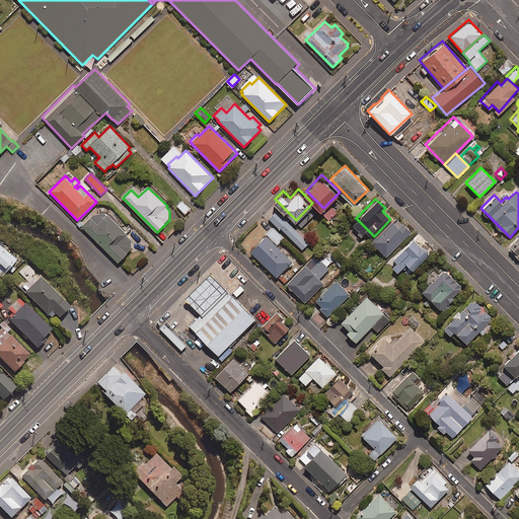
[(192,209),(182,200),(176,206),(186,215),(192,209)]
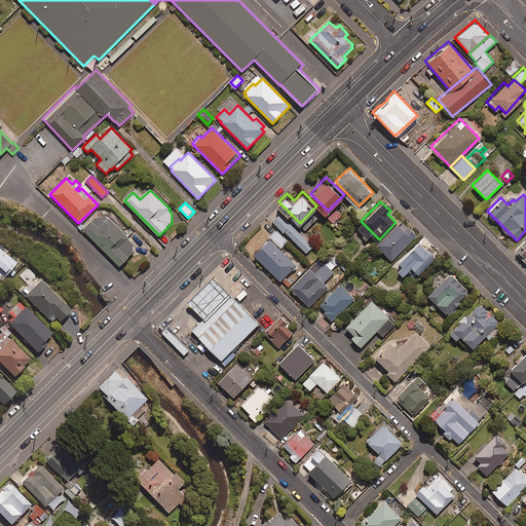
[(313,245),(280,211),(273,218),(306,252),(313,245)]
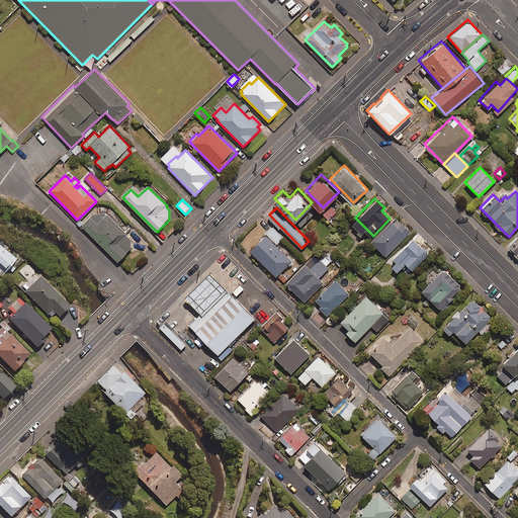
[(93,214),(82,227),(118,262),(132,249),(132,240),(127,236),(128,235),(108,214),(107,216),(104,212),(93,214)]
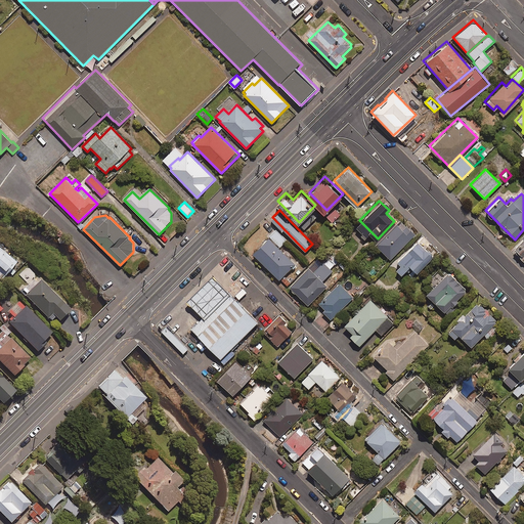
[(413,233),(399,219),(375,244),(389,258),(413,233)]
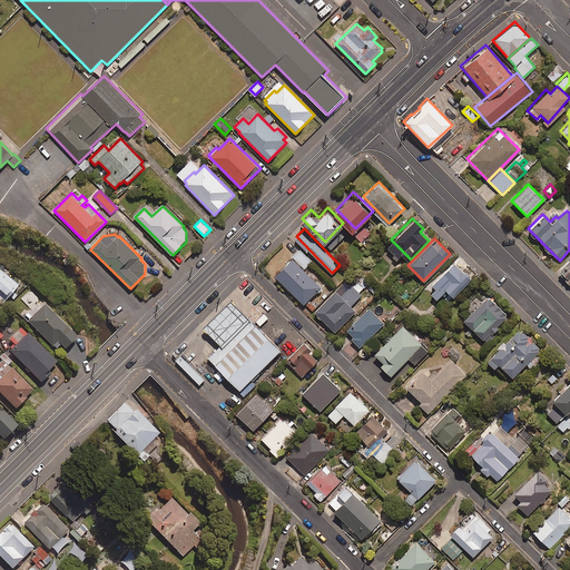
[(185,261),(177,253),(172,259),(179,266),(185,261)]
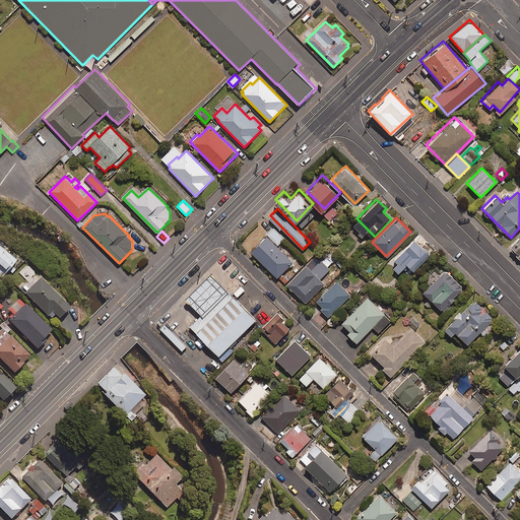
[(295,260),(268,233),(251,248),(277,276),(295,260)]
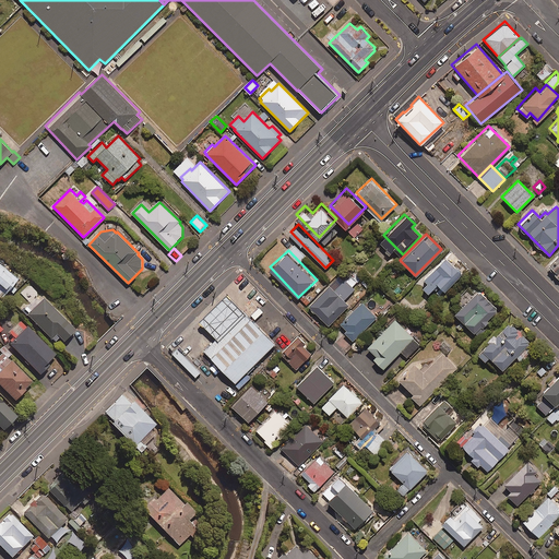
[(558,252),(552,259),(556,262),(549,269),(558,278),(558,252)]
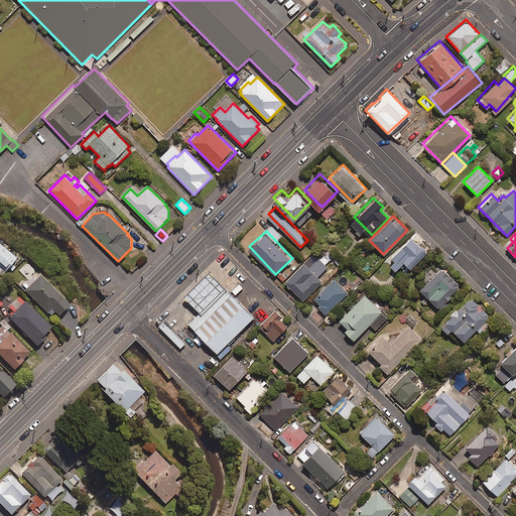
[(425,250),(409,235),(385,261),(394,269),(402,261),(409,267),(425,250)]
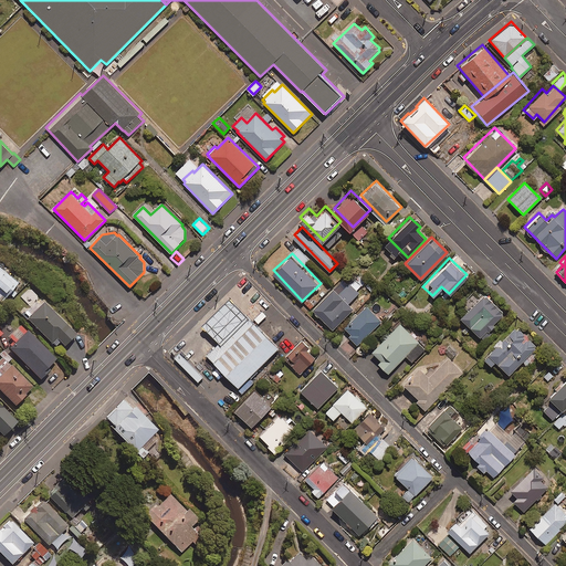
[(17,281),(0,266),(0,300),(1,301),(17,281)]
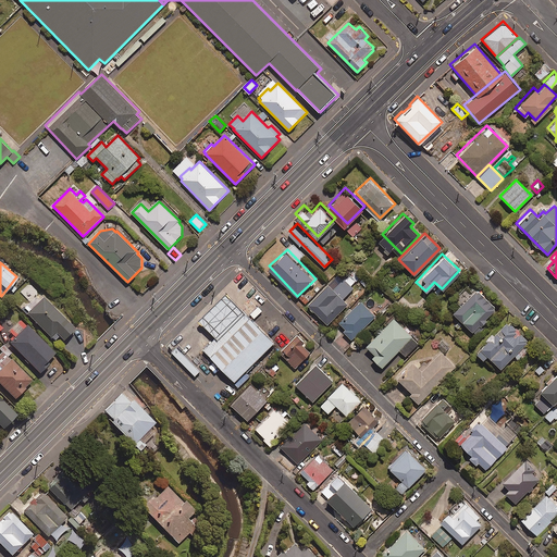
[(327,282),(308,300),(327,322),(347,304),(343,298),(354,288),(344,277),(333,287),(327,282)]
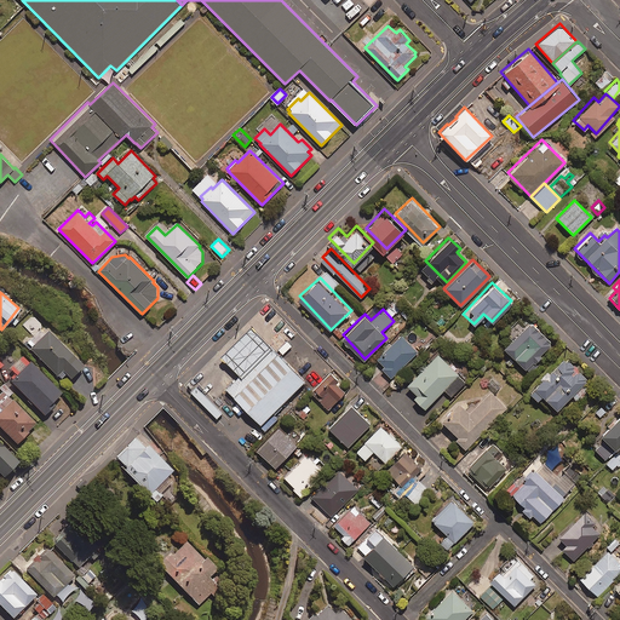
[(550,343),(528,321),(503,346),(524,368),(550,343)]
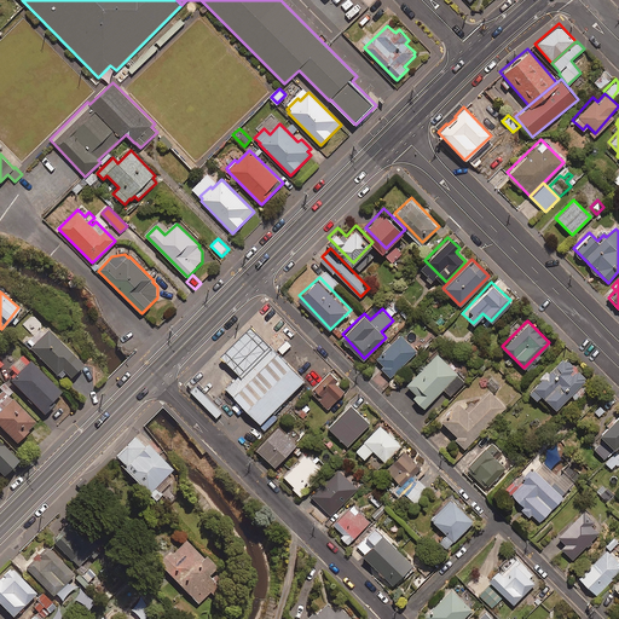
[(306,382),(252,327),(221,357),(241,376),(227,389),(261,424),(306,382)]
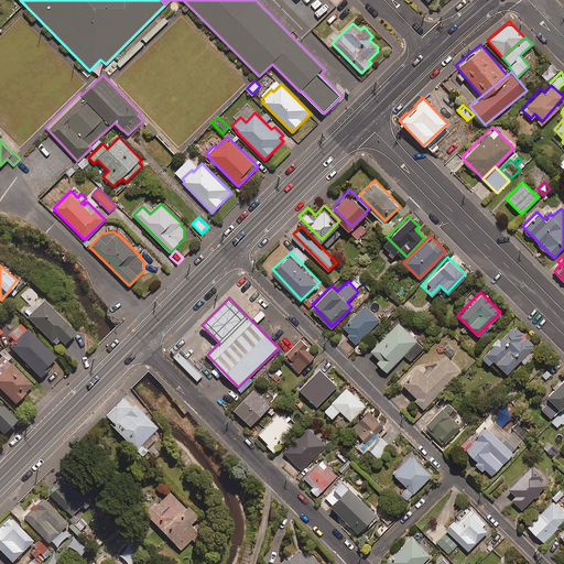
[(75,332),(43,299),(26,315),(54,343),(60,338),(64,343),(75,332)]
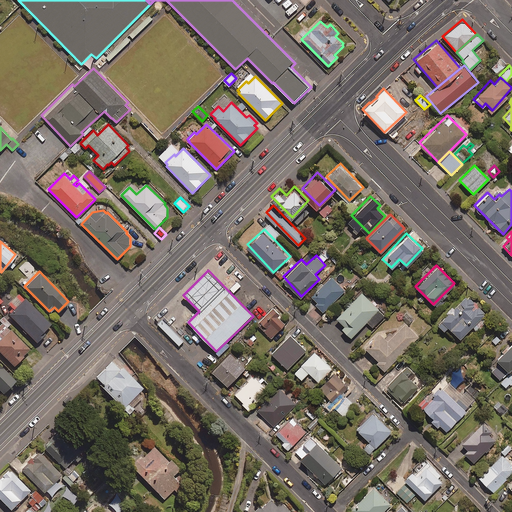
[(345,289),(331,275),(312,294),(318,300),(315,302),(323,311),(345,289)]
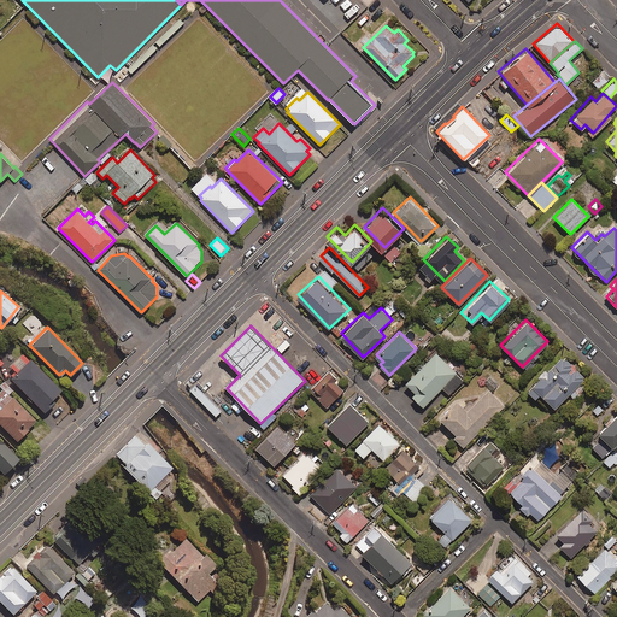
[(458,371),(436,348),(406,377),(417,388),(412,393),(423,405),(458,371)]
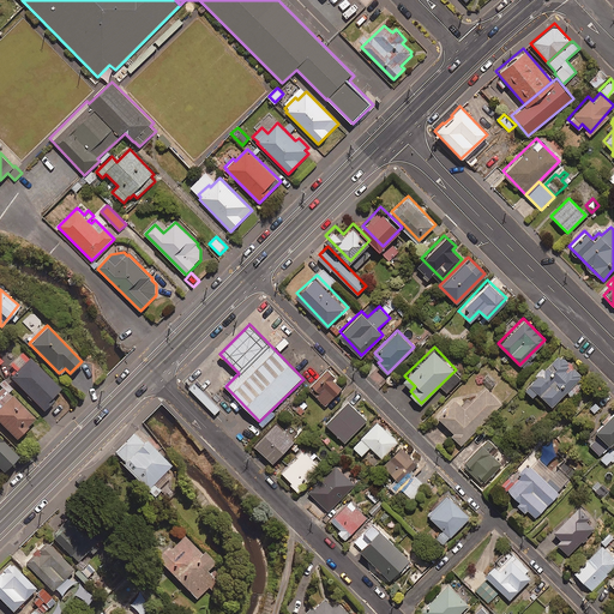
[(535,390),(549,404),(582,372),(559,349),(522,387),(529,395),(535,390)]
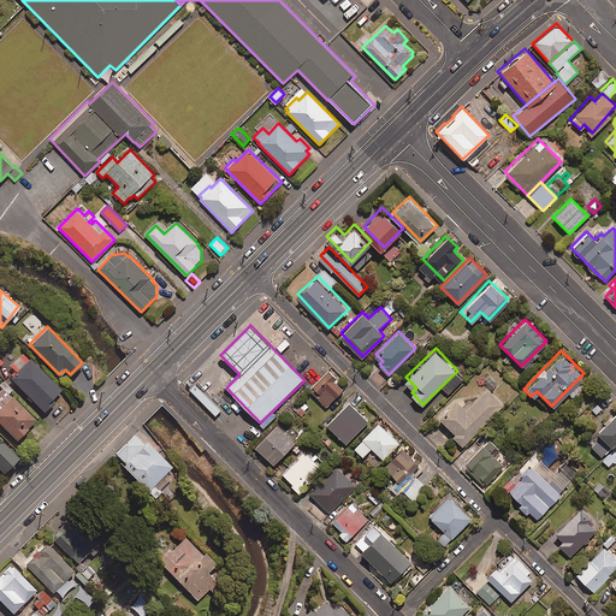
[(60,389),(30,359),(11,378),(43,410),(52,403),(48,401),(60,389)]
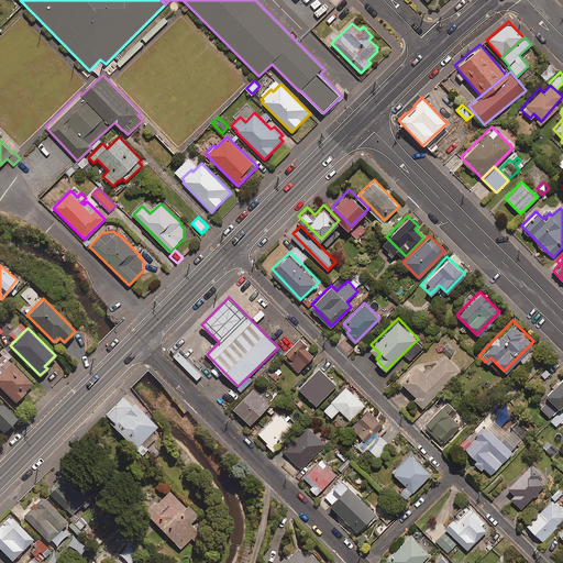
[(307,343),(299,337),(285,352),(291,359),(289,362),(298,371),(313,355),(305,345),(307,343)]
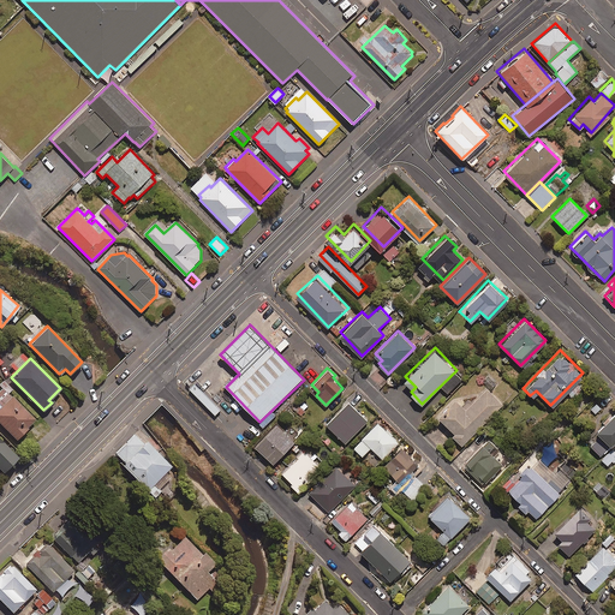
[(505,404),(487,386),(467,405),(458,394),(439,413),(455,431),(453,434),(463,445),(505,404)]
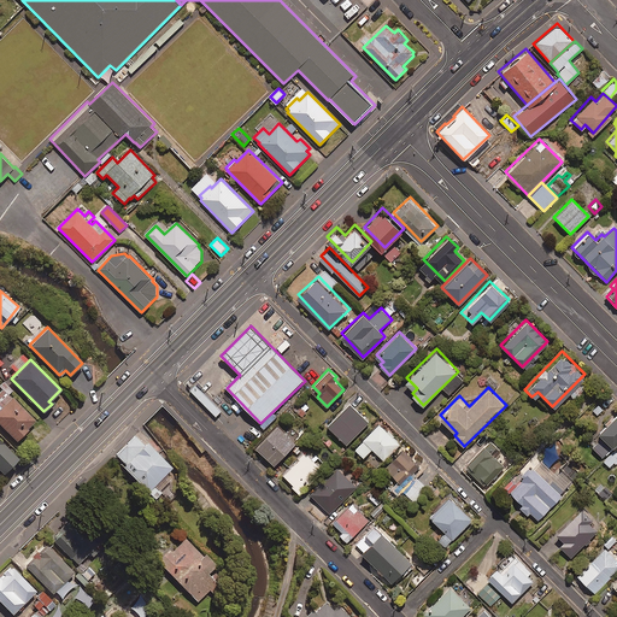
[(35,419),(7,392),(0,399),(0,423),(16,439),(35,419)]
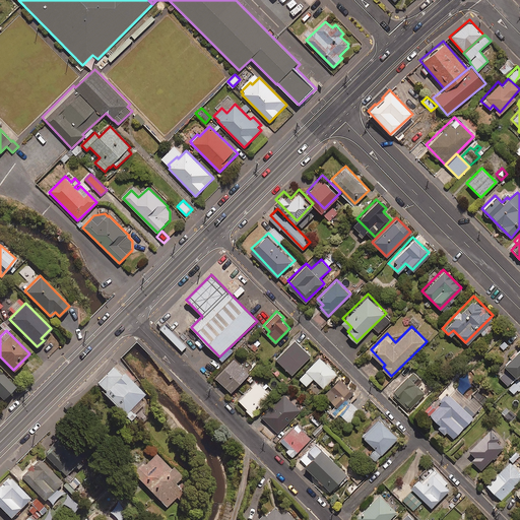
[(508,344),(503,338),(496,343),(501,350),(508,344)]
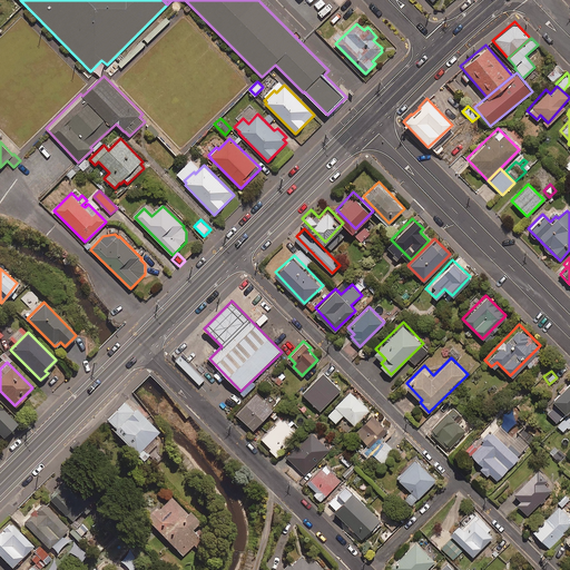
[(341,390),(325,372),(302,392),(318,410),(341,390)]
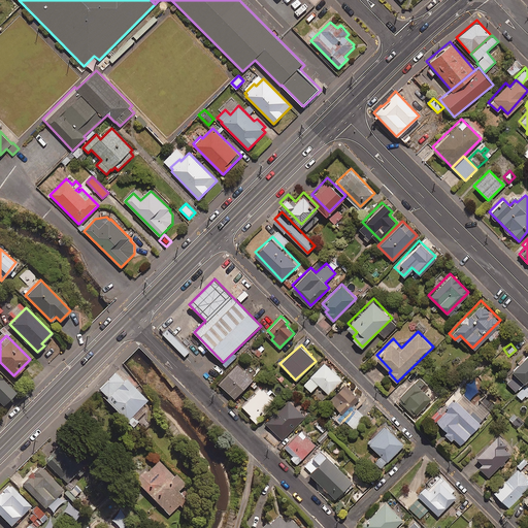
[(527,373),(527,355),(525,352),(508,368),(514,372),(522,381),(527,373)]
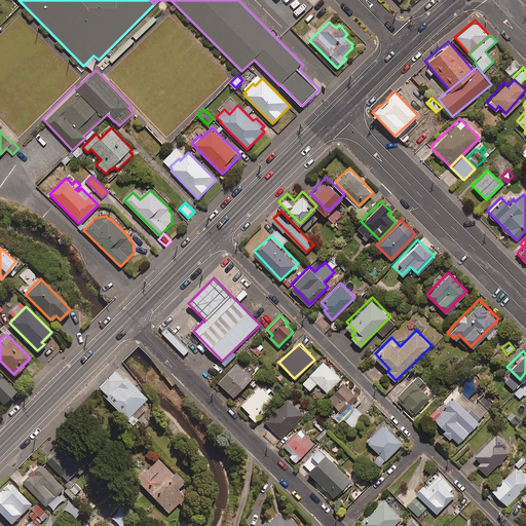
[(341,377),(324,359),(309,372),(310,374),(317,381),(326,390),(341,377)]
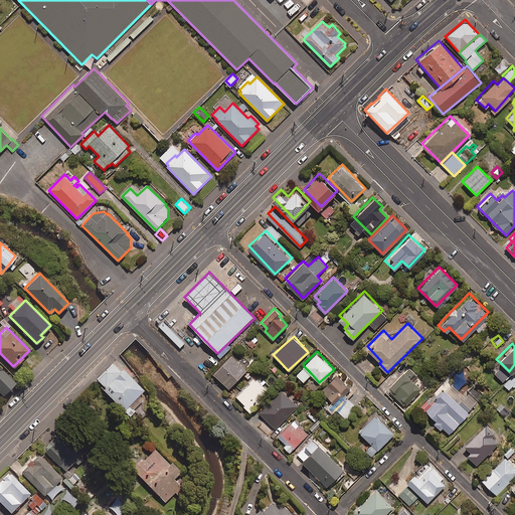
[(246,367),(231,352),(212,371),(227,386),(246,367)]
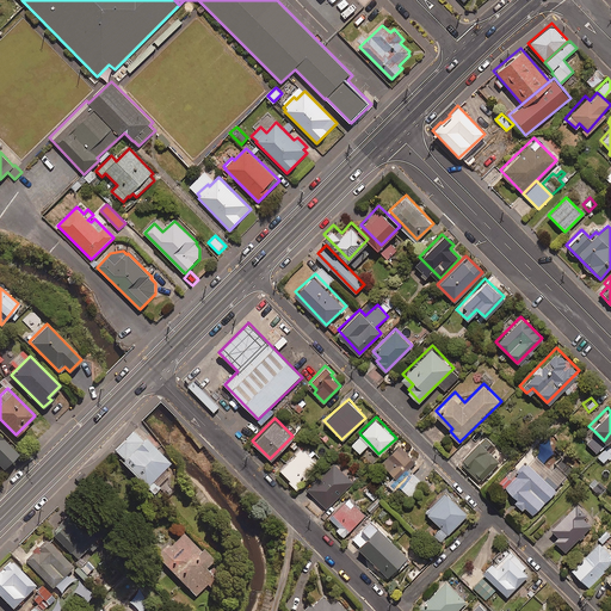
[(139,427),(113,450),(144,486),(171,462),(139,427)]
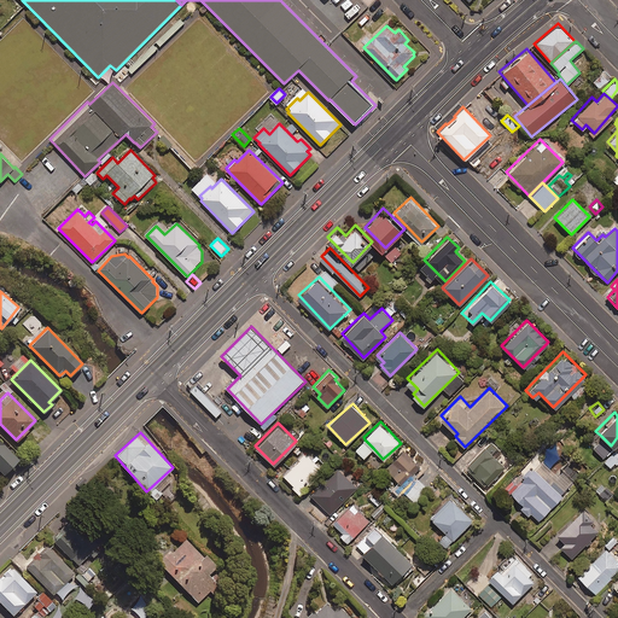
[(611,445),(601,436),(592,445),(602,456),(612,447),(611,445)]
